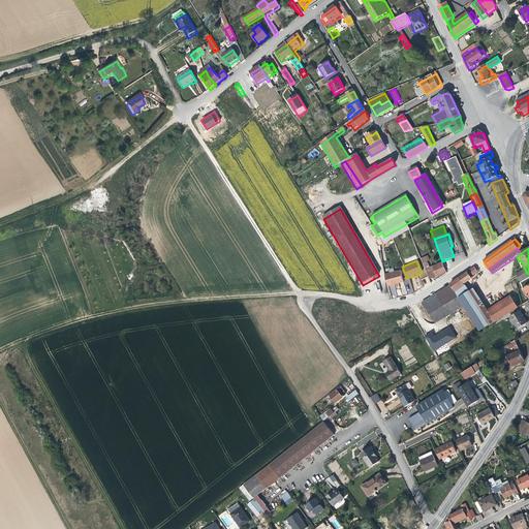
[(445,273),(441,263),(429,269),(425,271),(428,280),(433,279),(445,273)]
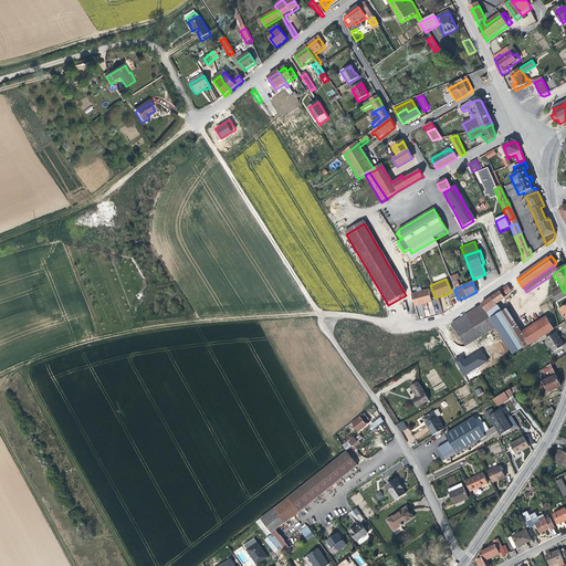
[(482,305),(486,312),(496,304),(505,299),(504,296),(514,290),(511,284),(482,305)]
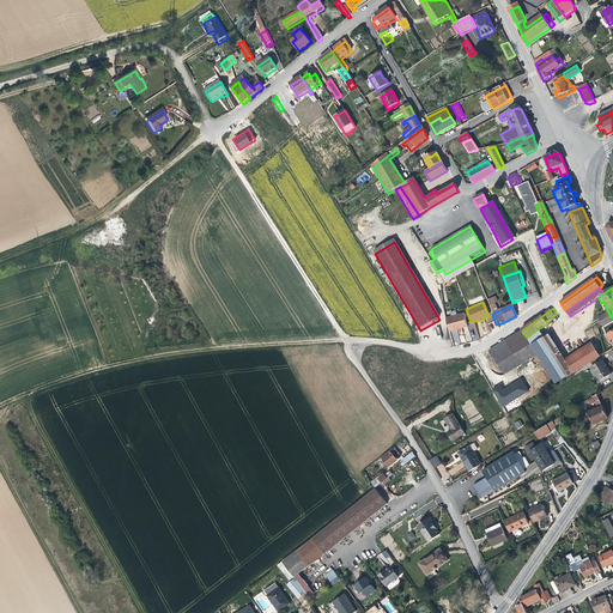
[(601,316),(598,320),(600,323),(611,317),(608,313),(601,316)]
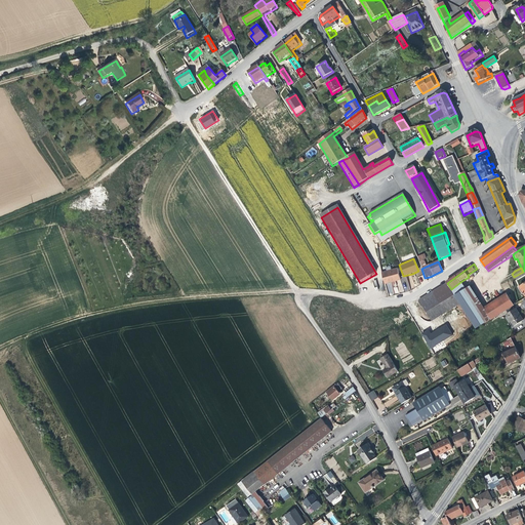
[(381,274),(385,285),(397,282),(400,281),(397,270),(381,274)]
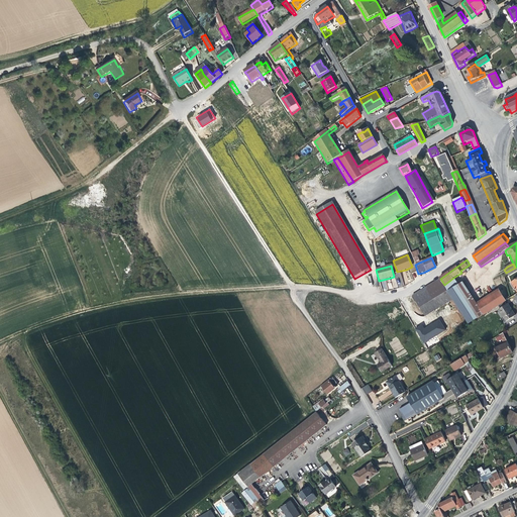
[(506,273),(507,277),(516,271),(516,266),(515,268),(506,273)]
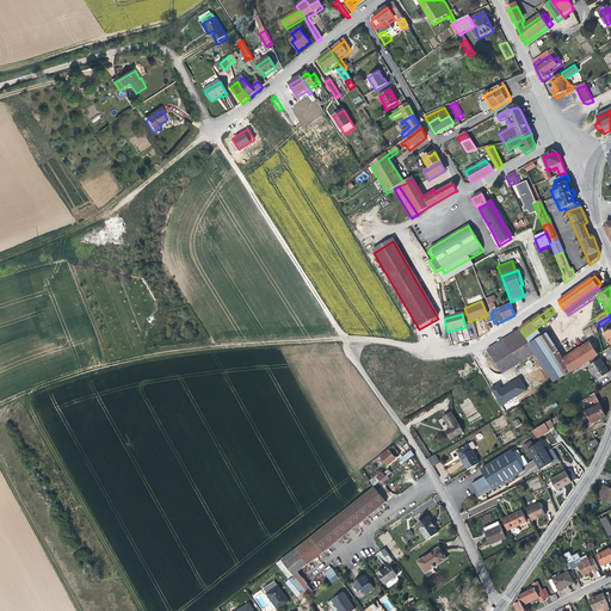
[(536,328),(525,337),(530,346),(542,338),(536,328)]
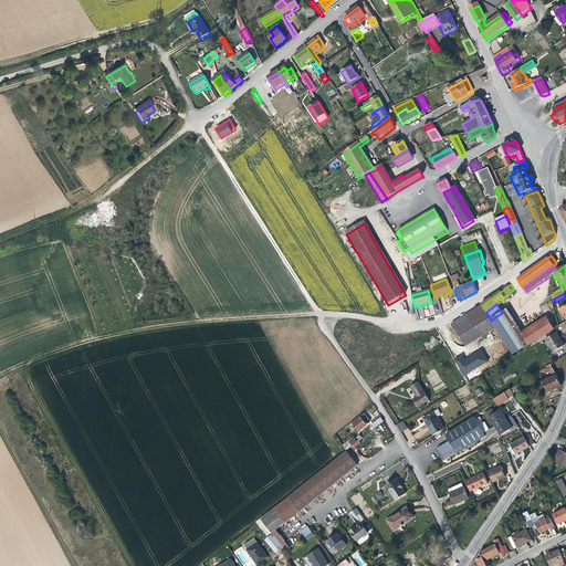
[(491,321),(486,312),(482,305),(452,324),(465,346),(496,328),(491,321)]
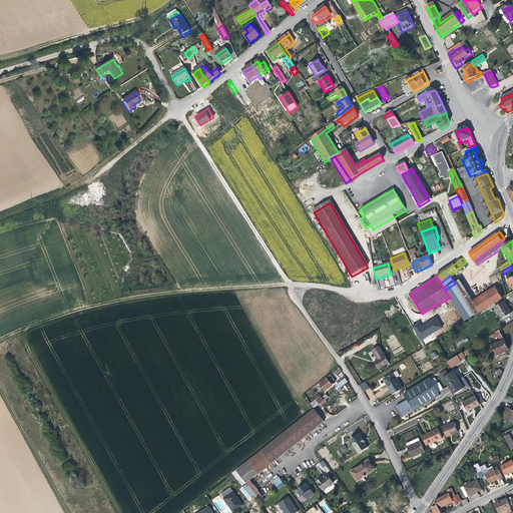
[(511,293),(512,292),(512,277),(503,284),(507,290),(508,289),(511,293)]
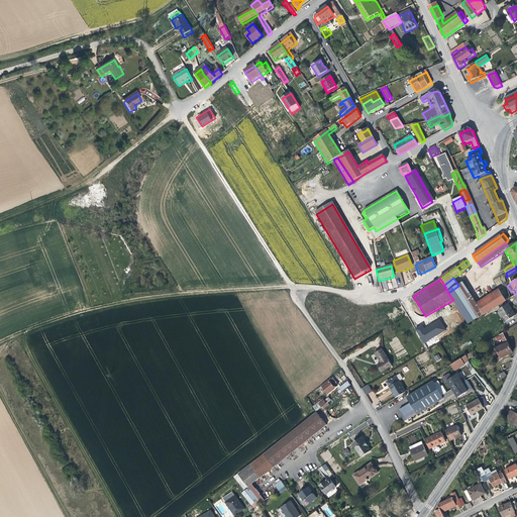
[(478,306),(462,283),(458,286),(448,293),(453,300),(469,324),(484,315),(478,306)]
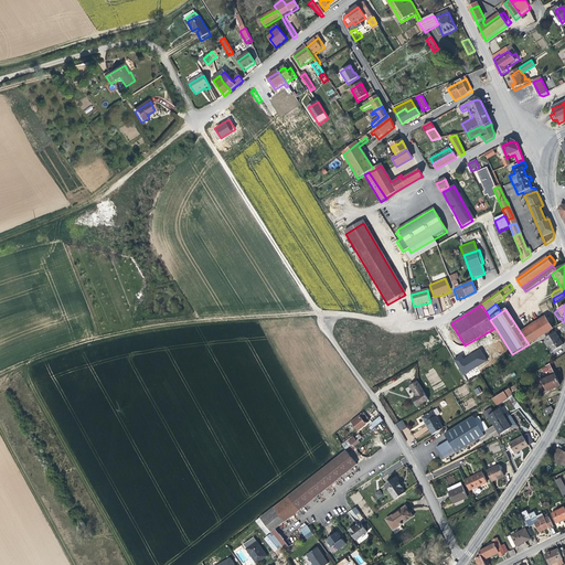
[(552,330),(553,329),(546,320),(522,334),(529,344),(539,338),(545,334),(552,330)]
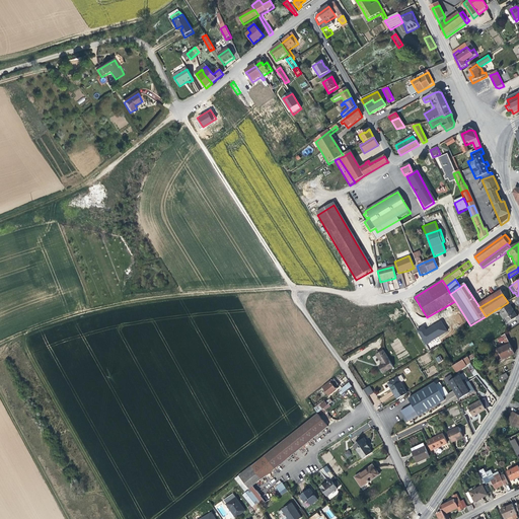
[(515,319),(518,317),(510,306),(509,307),(503,310),(501,311),(508,323),(515,319)]
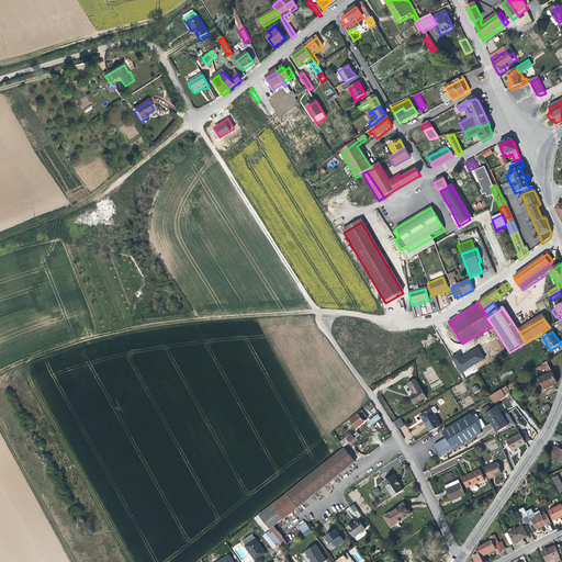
[(478,347),(460,356),(459,352),(451,357),(460,373),(484,359),(478,347)]
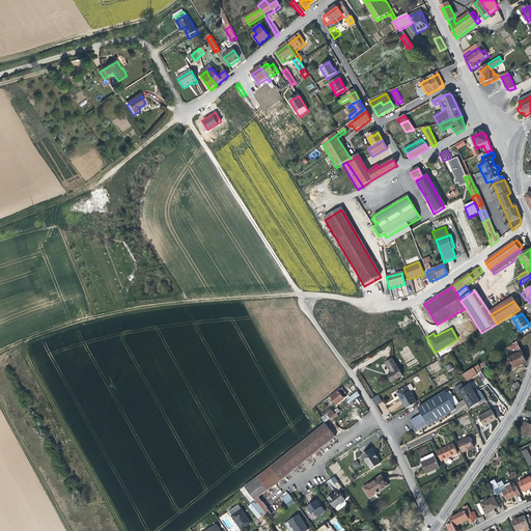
[(521,352),(519,347),(515,350),(518,354),(509,358),(514,368),(527,362),(521,352)]
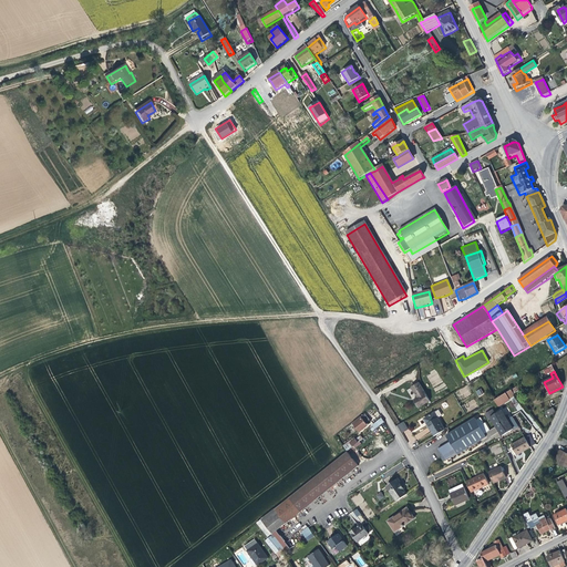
[(419,408),(430,401),(420,382),(411,387),(416,394),(418,397),(414,399),(419,408)]
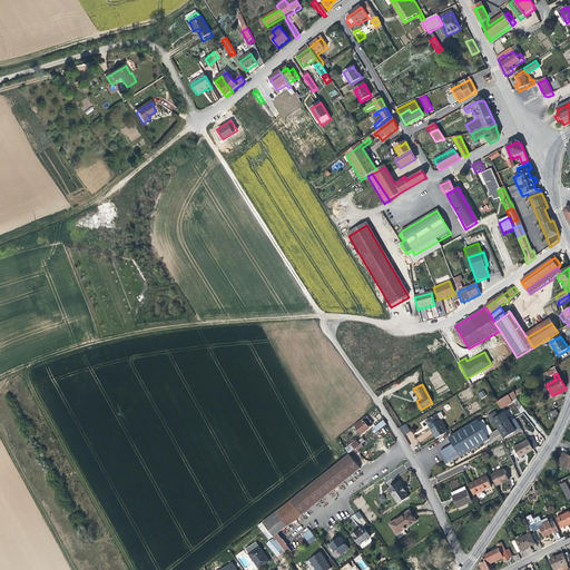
[(510,395),(504,399),(507,404),(513,401),(510,395)]
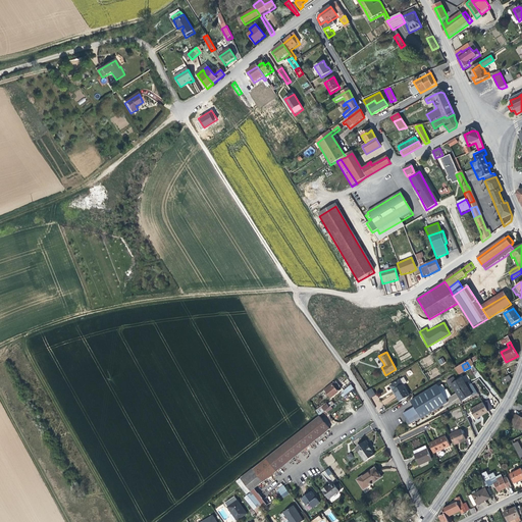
[(457,368),(456,369),(459,374),(464,370),(462,365),(457,368)]
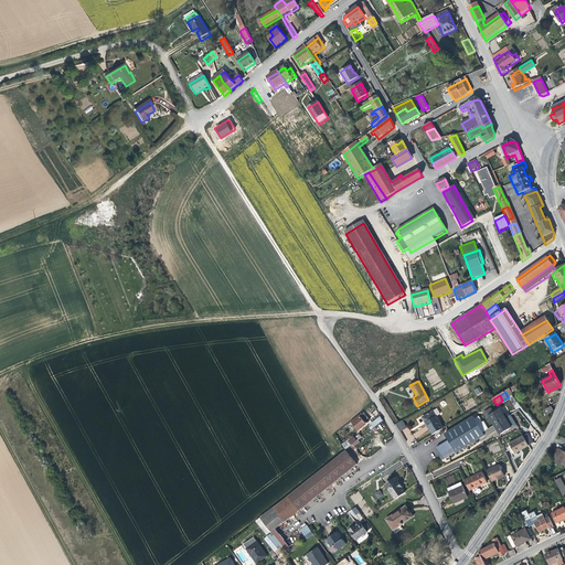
[(493,413),(490,415),(498,425),(507,419),(500,409),(493,413)]
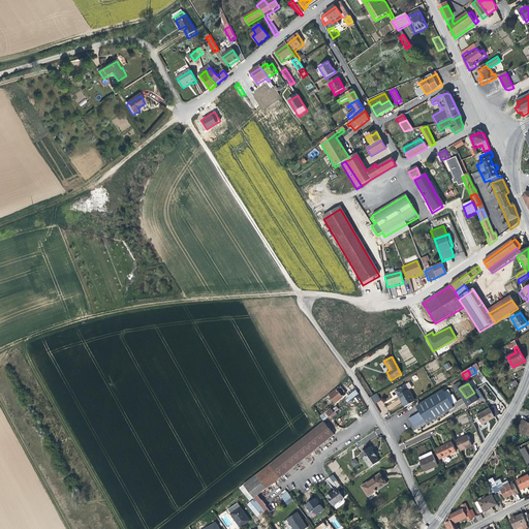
[(416,401),(407,385),(399,390),(402,395),(400,396),(407,407),(416,401)]
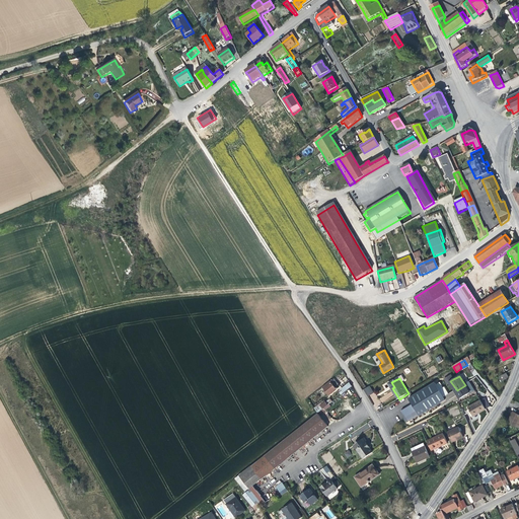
[(327,397),(339,389),(338,387),(332,381),(321,389),(327,397)]
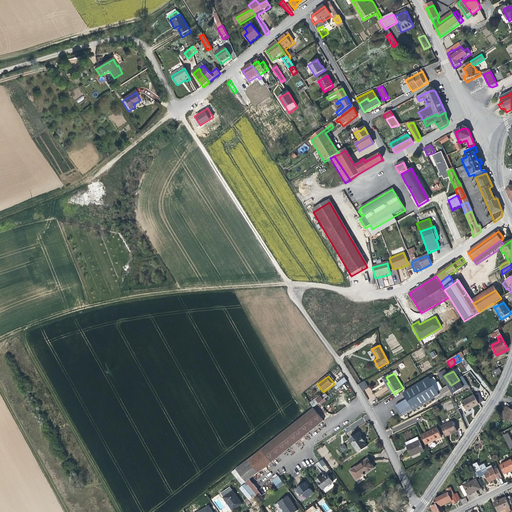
[(463,377),(459,380),(465,388),(468,386),(466,382),(463,377)]
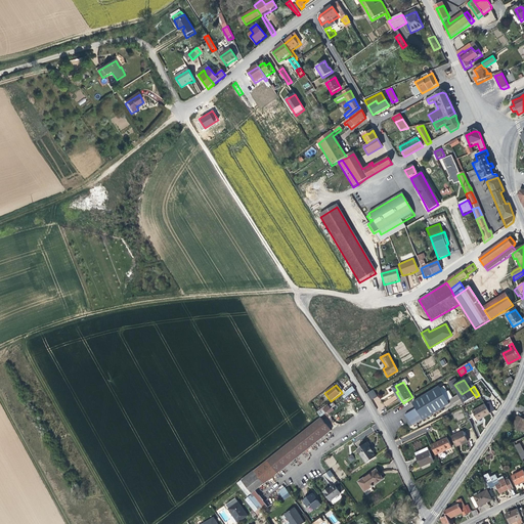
[(350,392),(347,394),(349,396),(356,390),(355,387),(349,392),(350,392)]
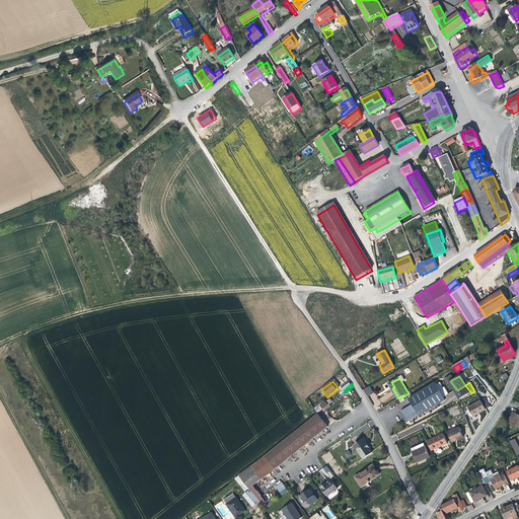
[(444,397),(436,383),(409,399),(413,405),(400,413),(404,418),(408,424),(443,402),(446,400),(444,397)]
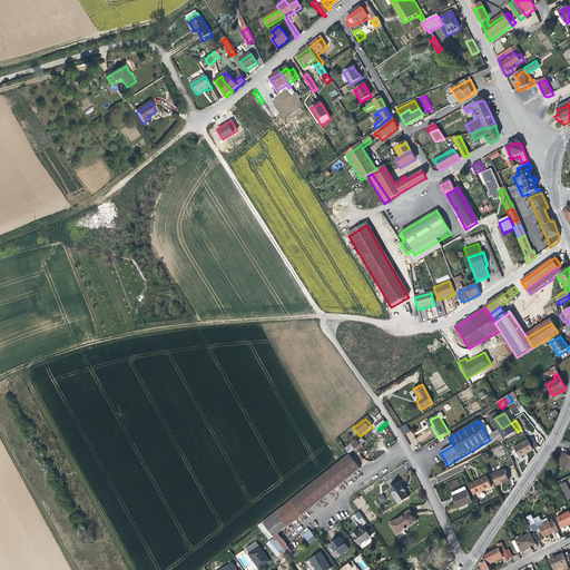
[(499,439),(501,441),(518,432),(511,423),(488,436),(490,440),(487,442),(489,445),(499,439)]
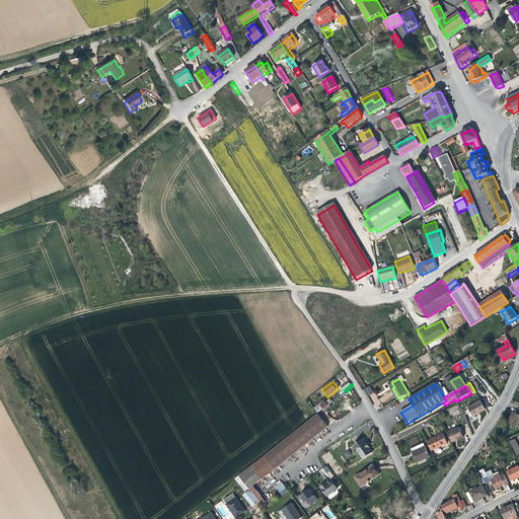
[(374,394),(371,387),(364,391),(369,398),(374,394)]
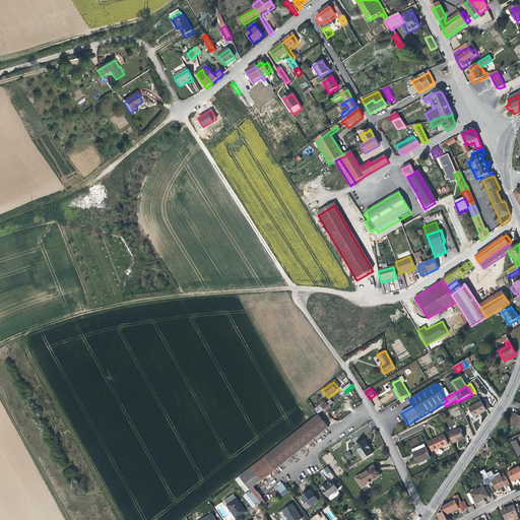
[(385,396),(380,399),(382,403),(394,396),(390,390),(383,394),(385,396)]
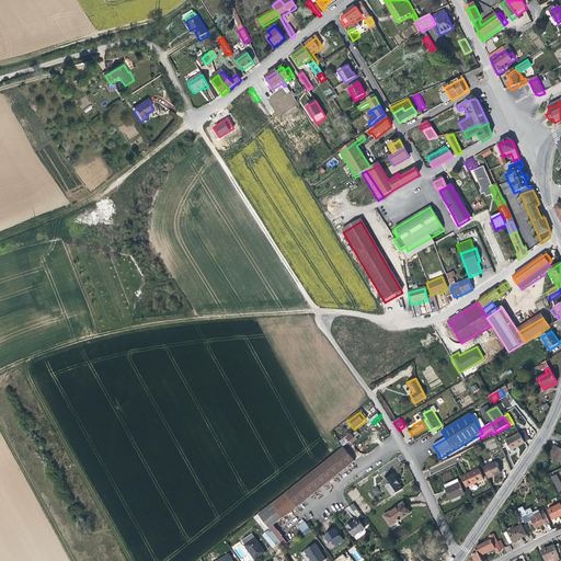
[(524,442),(529,438),(524,428),(518,432),(524,442)]
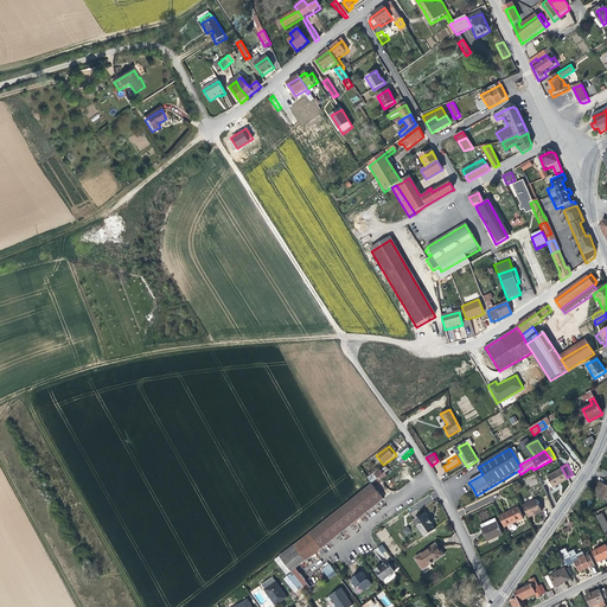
[(557,481),(558,481),(560,481),(567,478),(561,467),(545,474),(551,485),(557,481)]
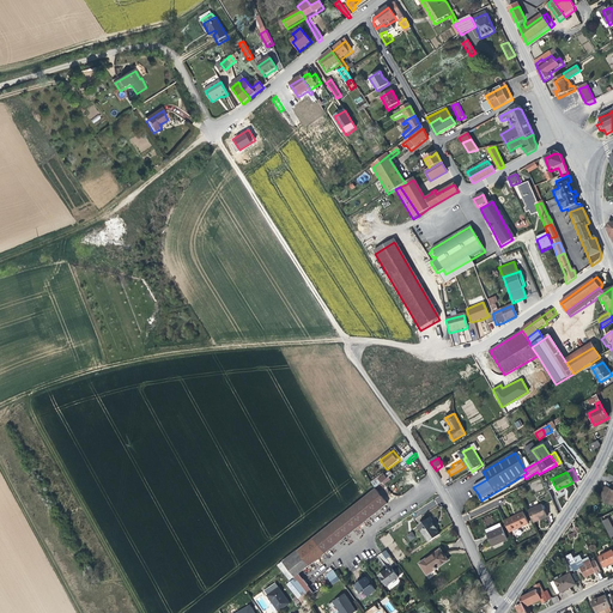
[(375,490),(392,477),(389,473),(383,477),(382,475),(370,485),(375,490)]
